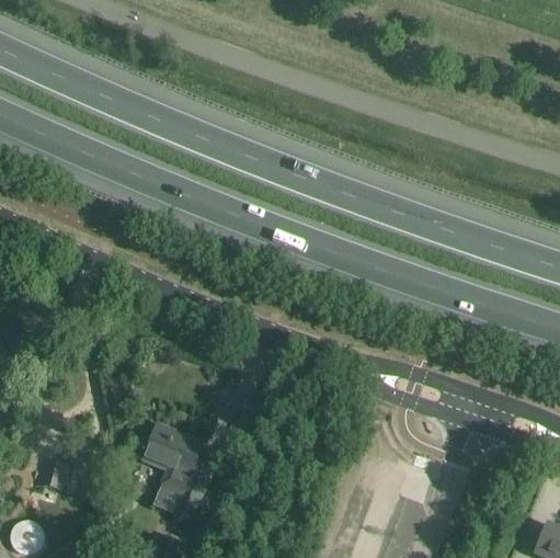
[(156,426),(141,460),(140,464),(163,473),(157,492),(175,500),(170,514),(189,521),(212,465),(194,458),(201,444),(200,444),(197,447),(173,437),(174,434),(156,426)]
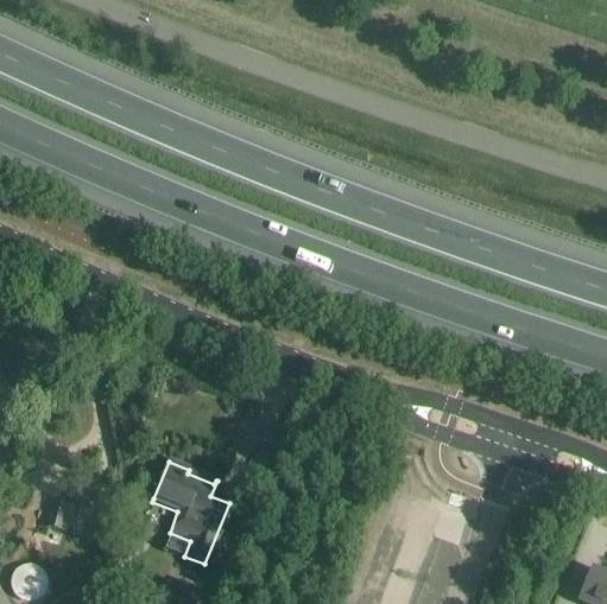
[(37,526),(67,534),(73,506),(45,497),(37,526)]
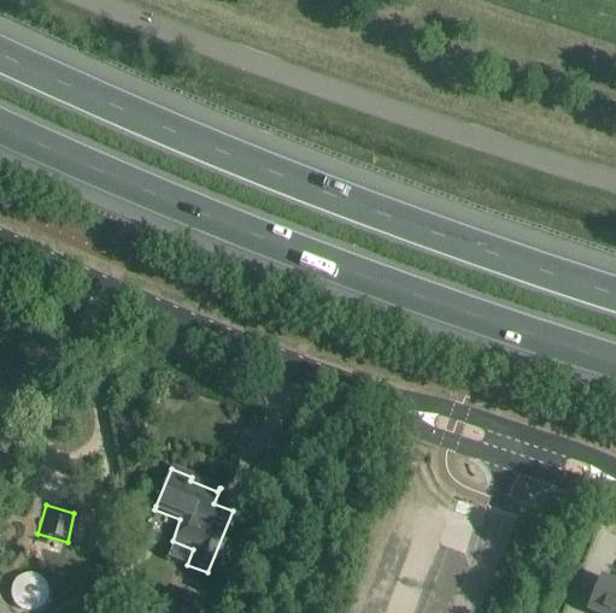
[(10,585),(10,590),(11,594),(12,597),(13,601),(17,605),(21,606),(24,608),(28,608),(33,608),(36,606),(40,605),(42,601),(45,597),(46,594),(47,590),(46,585),(45,582),(42,578),(40,576),(36,573),(33,572),(28,572),(24,572),(21,573),(17,576),(13,578),(12,582),(10,585)]
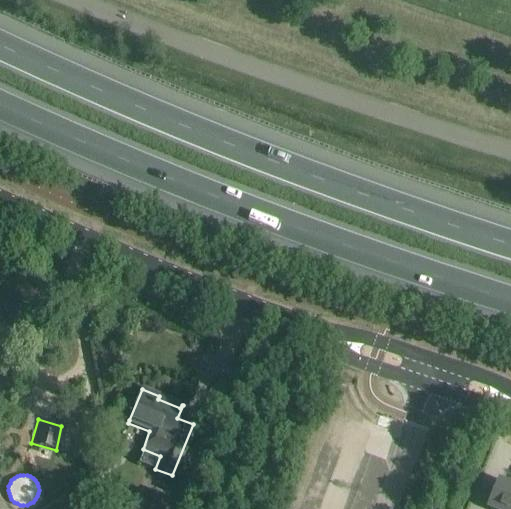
[(76,482),(75,487),(77,491),(81,493),(85,491),(87,486),(85,482),(81,480),(76,482)]
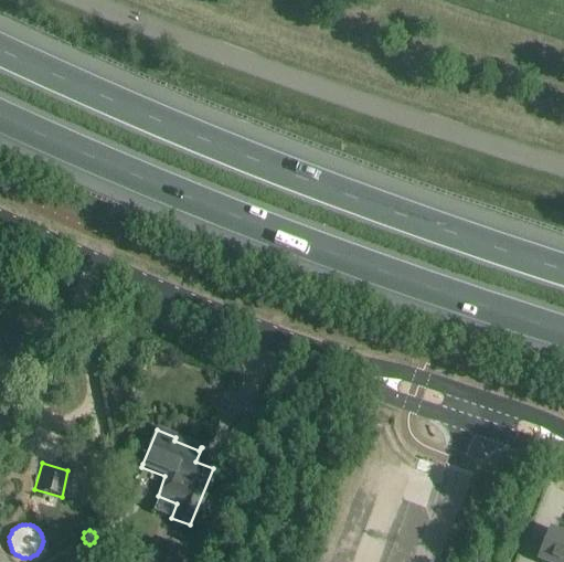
[(563,561),(563,536),(549,530),(538,560),(542,561),(563,561)]
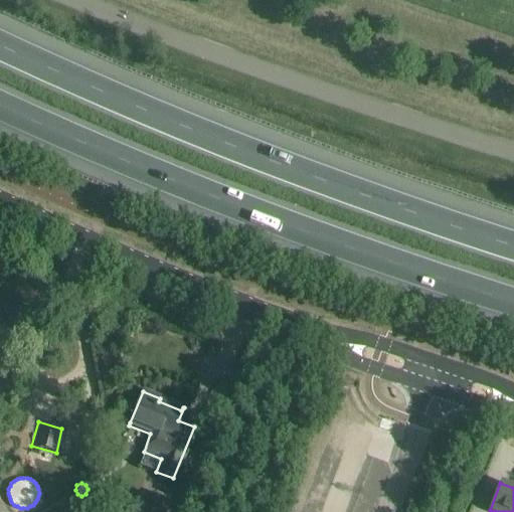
[(164,511),(169,499),(154,494),(150,502),(139,497),(132,511),(164,511)]
